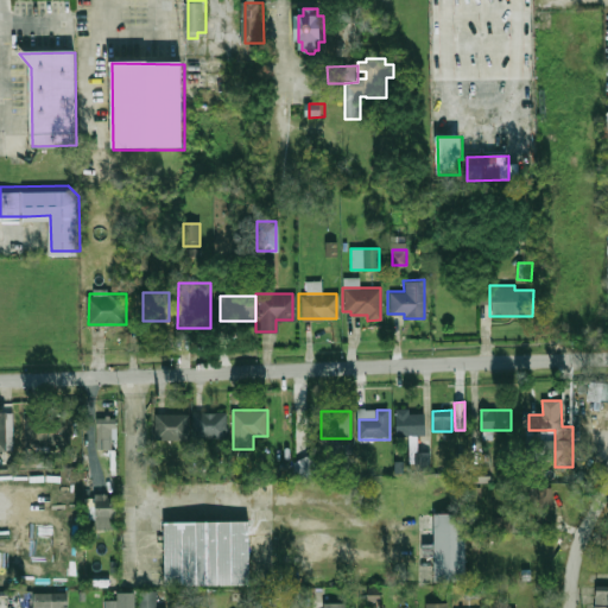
[(397,437),(424,437),(424,411),(397,411),(397,437)]
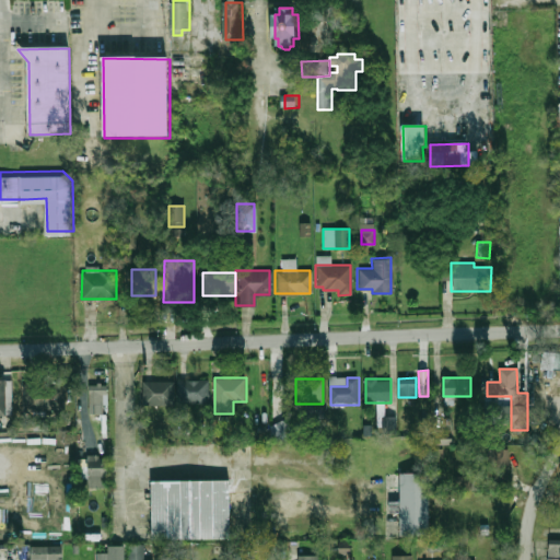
[(14,381),(0,381),(0,416),(8,416),(8,412),(14,412),(14,381)]
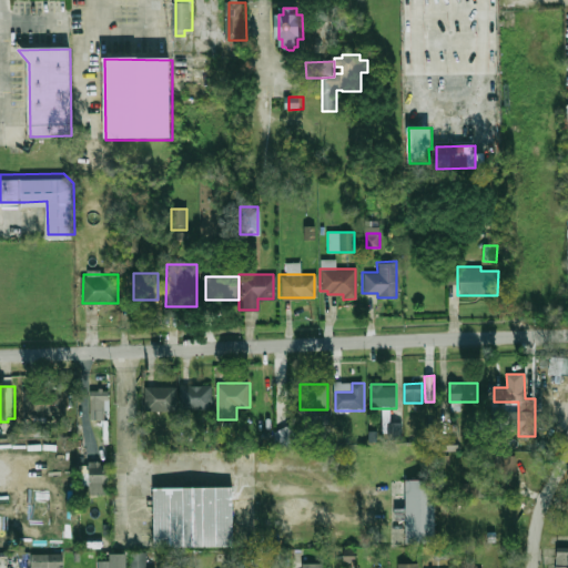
[(175,411),(175,386),(145,386),(145,411),(175,411)]
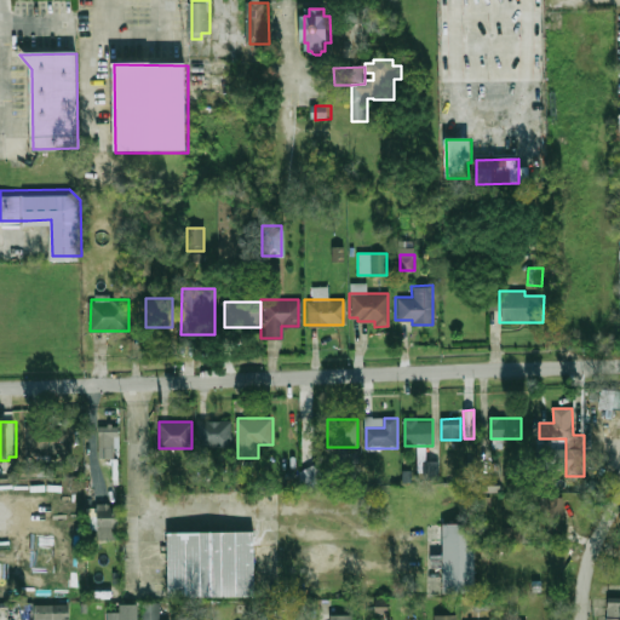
[(231,447),(231,422),(199,422),(199,447),(231,447)]
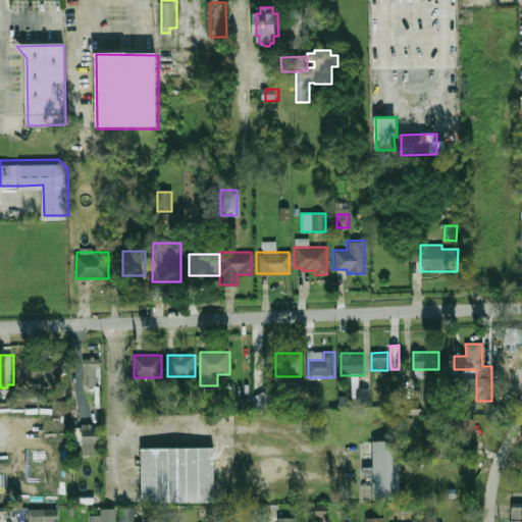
[(23,357),(23,384),(55,384),(55,356),(23,357)]
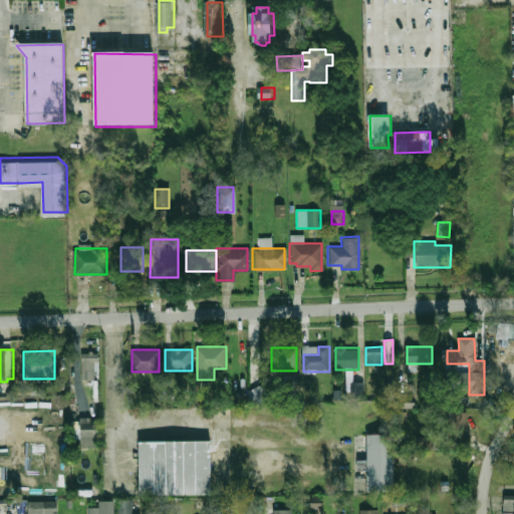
[(101,351),(83,351),(83,377),(96,377),(96,368),(101,368),(101,351)]
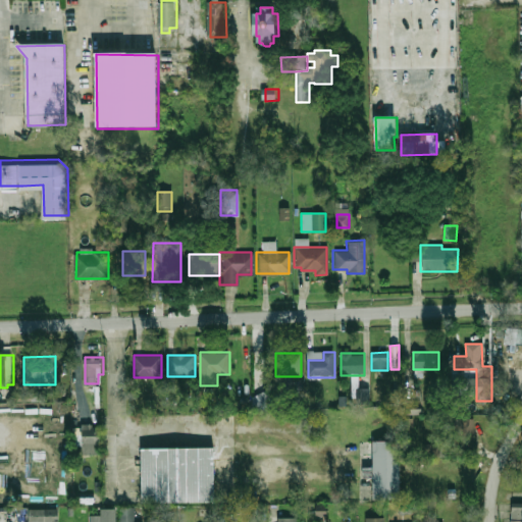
[(390,402),(390,387),(400,387),(400,402),(390,402)]
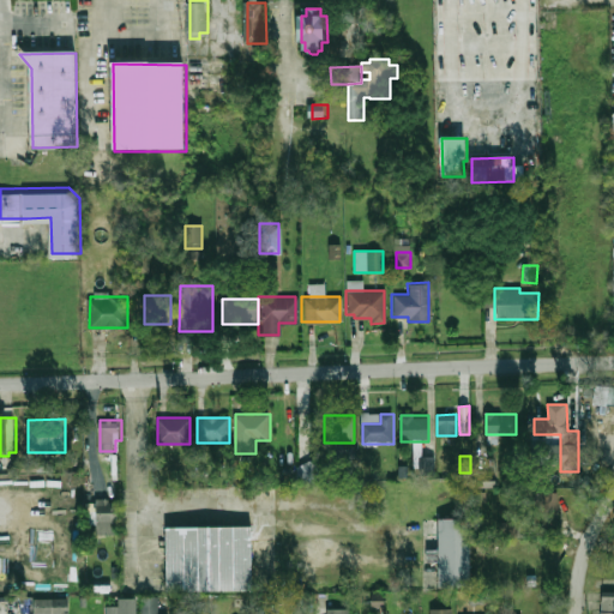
[(421,469),(422,475),(435,474),(433,458),(426,459),(427,468),(421,469)]
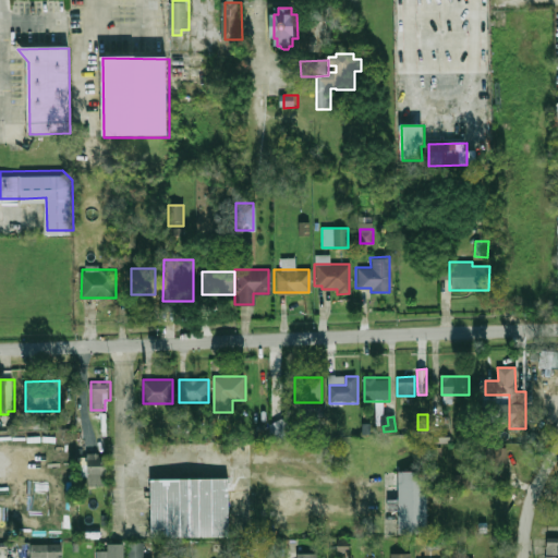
[(48,417),(36,417),(36,428),(48,428),(48,417)]
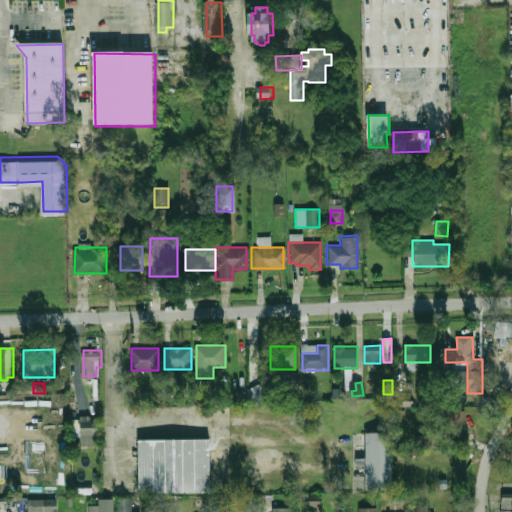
[(249,403),(265,403),(265,386),(249,386),(249,403)]
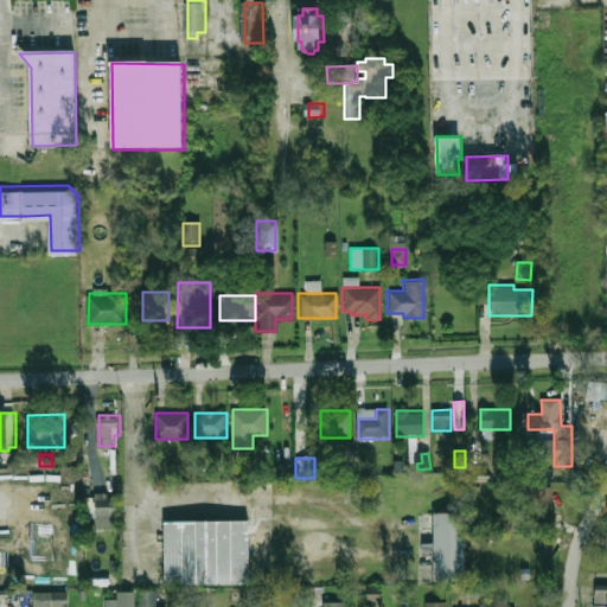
[(471,478),(471,467),(490,467),(490,478),(471,478)]
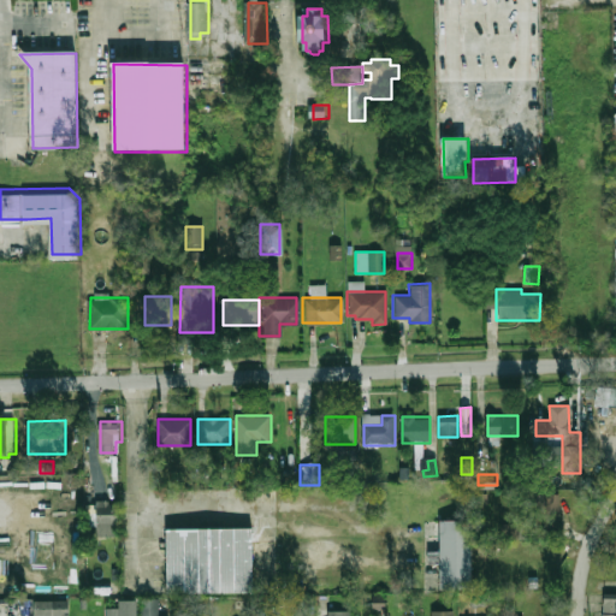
[(538,540),(538,532),(560,532),(560,495),(535,495),(535,523),(501,523),(501,540),(538,540)]
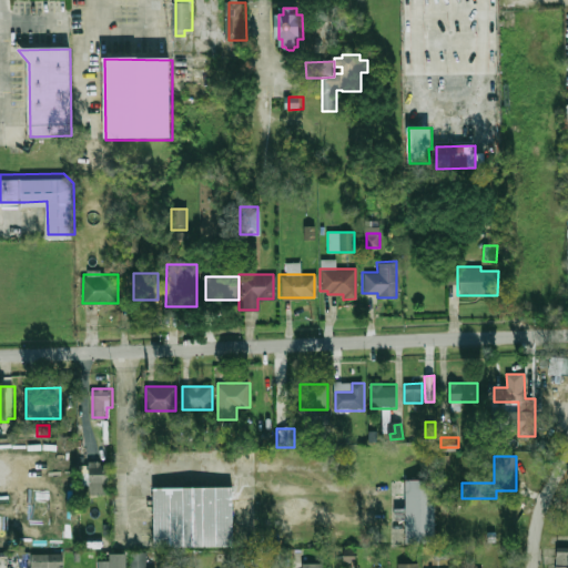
[(92,493),(92,483),(81,483),(81,464),(92,464),(92,459),(111,459),(111,493),(92,493)]
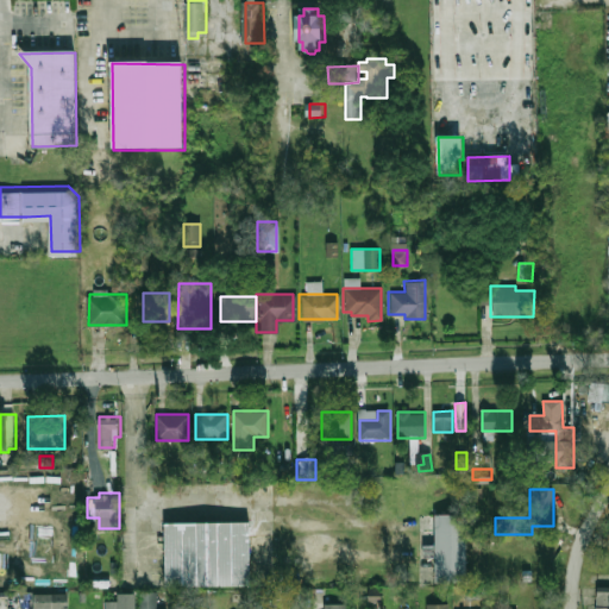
[(465,515),(434,515),(434,583),(465,583),(465,515)]
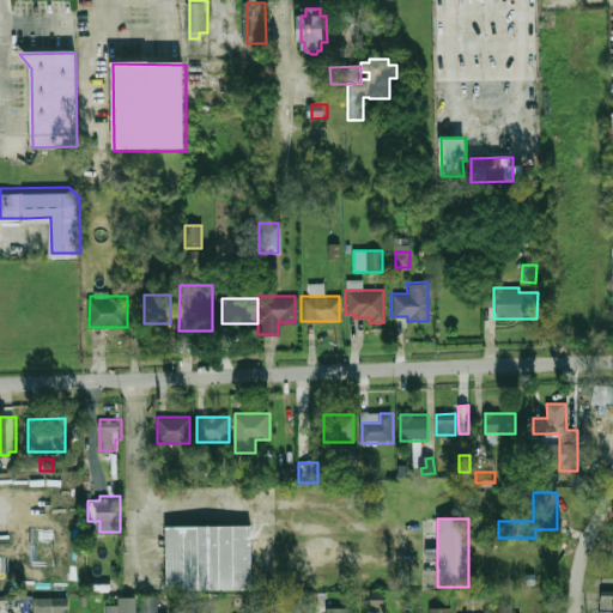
[(165,526),(250,523),(252,588),(168,589),(165,526)]
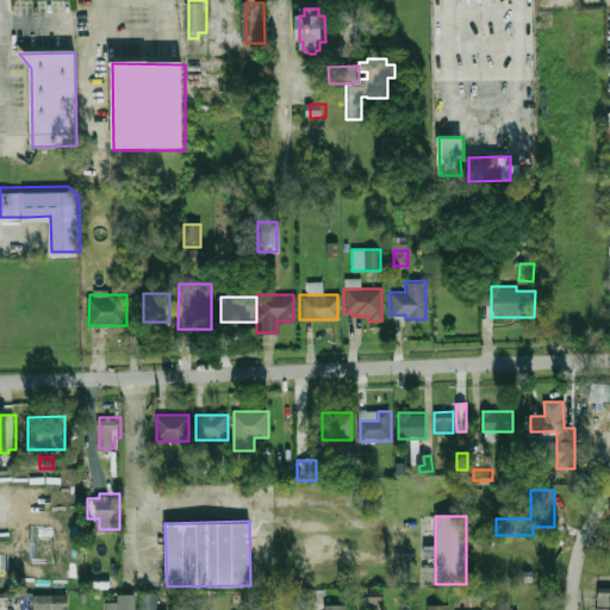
[(368,603),(381,603),(381,590),(369,590),(368,603)]
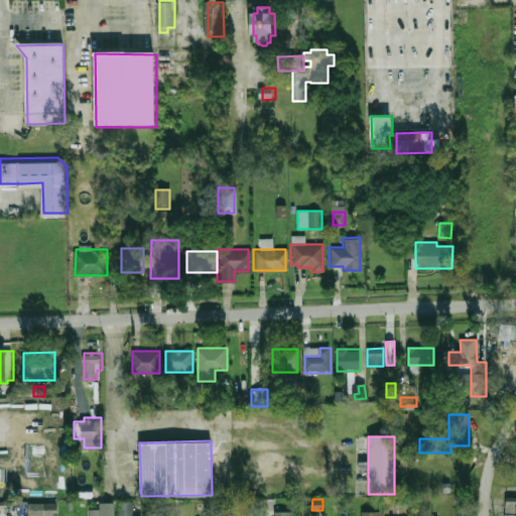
[(515,515),(515,501),(506,501),(506,515),(515,515)]
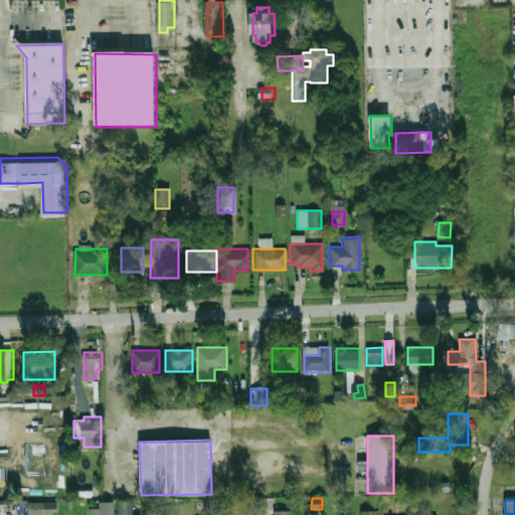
[(132,514),(133,501),(118,501),(118,514),(132,514)]
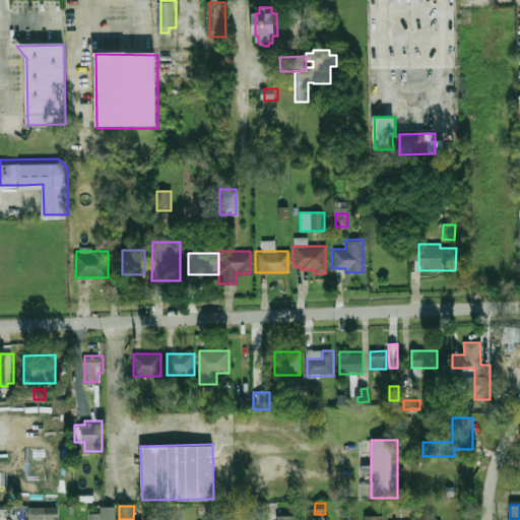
[(57,519),(58,507),(28,507),(27,519),(57,519)]
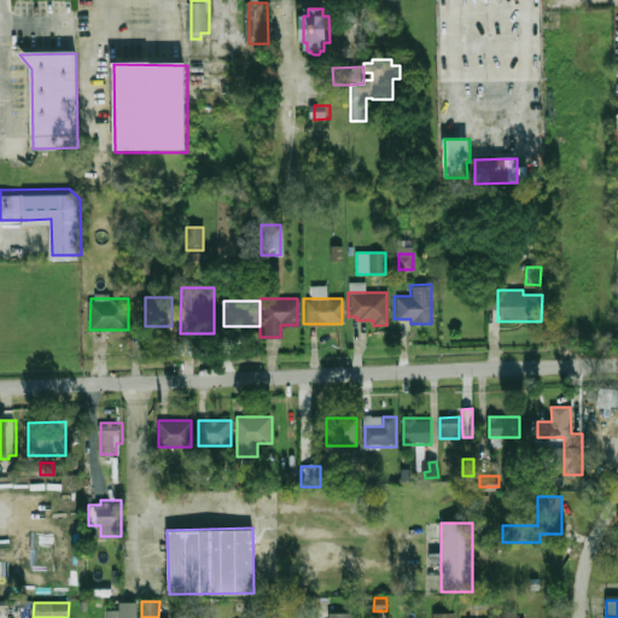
[(136,617),(136,602),(118,602),(120,610),(106,610),(105,617),(136,617)]
